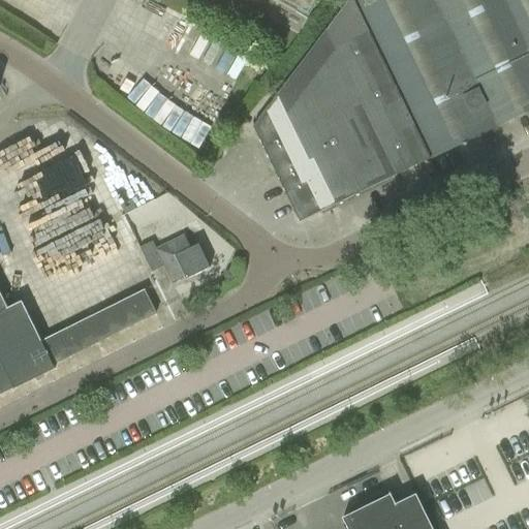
[(431,159),(528,111),(528,0),(349,0),(253,127),(300,222),(431,159)]
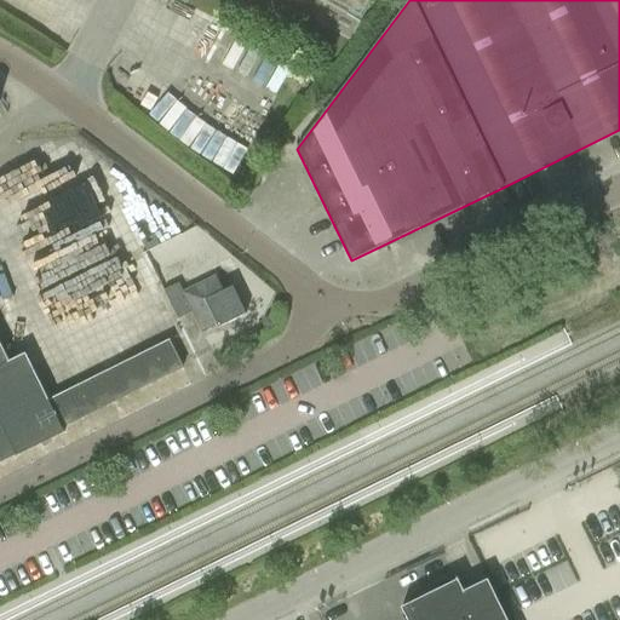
[(331,0),(360,16),(368,0),(331,0)]
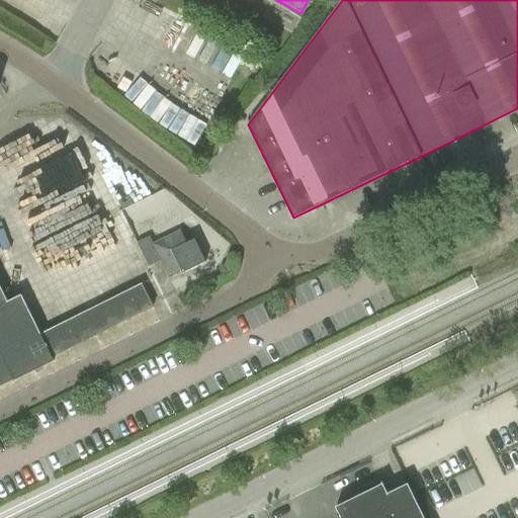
[(52,357),(152,308),(127,257),(64,289),(0,159),(0,387),(54,361),(52,357)]
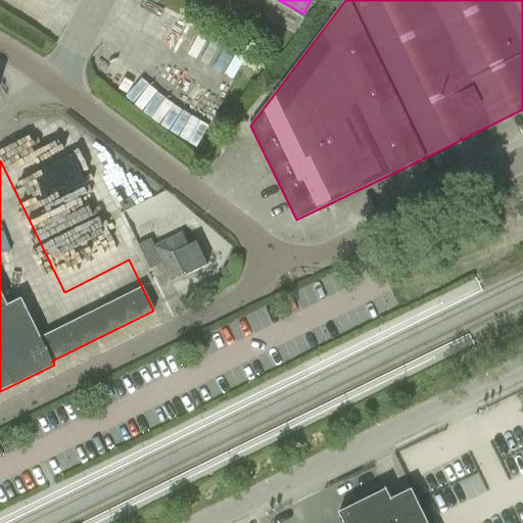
[(150,270),(162,264),(171,281),(183,275),(184,277),(207,266),(196,242),(188,246),(182,233),(154,247),(150,239),(138,245),(150,270)]
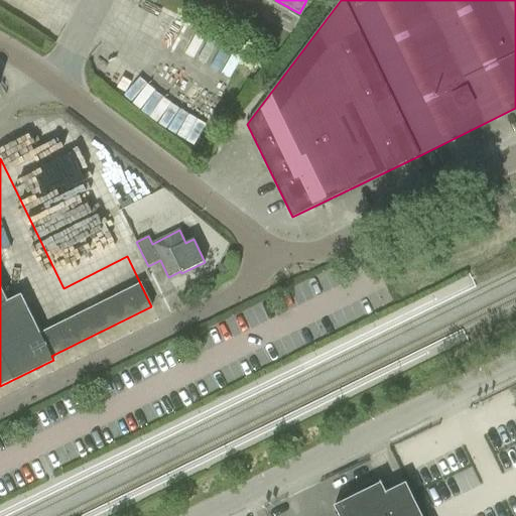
[(397,515),(381,483),(335,506),(340,515),(397,515)]
